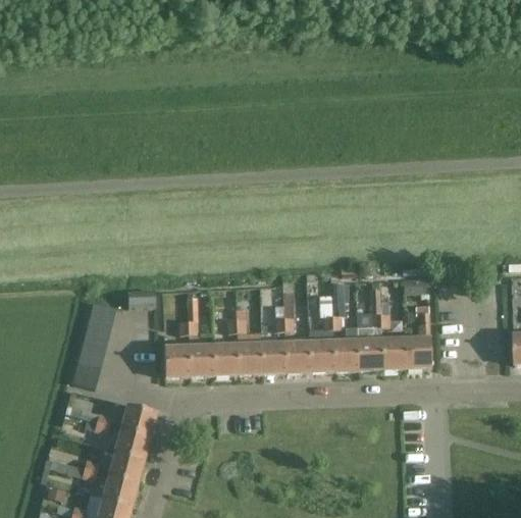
[(428,294),(428,279),(404,280),(405,295),(428,294)]
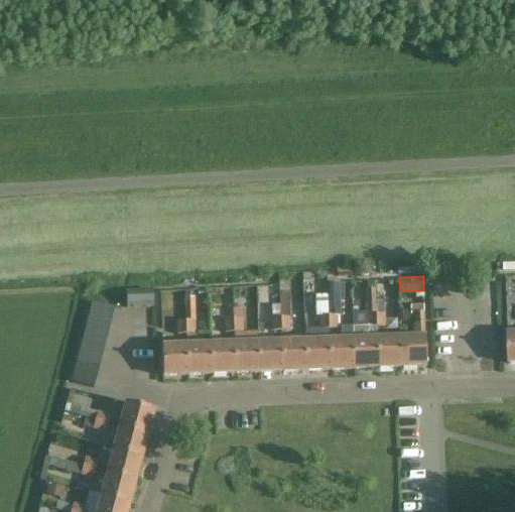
[(339,326),(339,312),(341,312),(340,280),(327,281),(327,304),(329,304),(330,326),(339,326)]
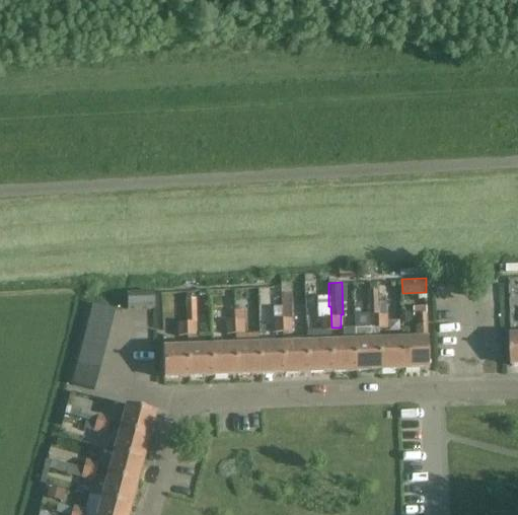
[(128,306),(155,305),(154,289),(127,290),(128,306)]
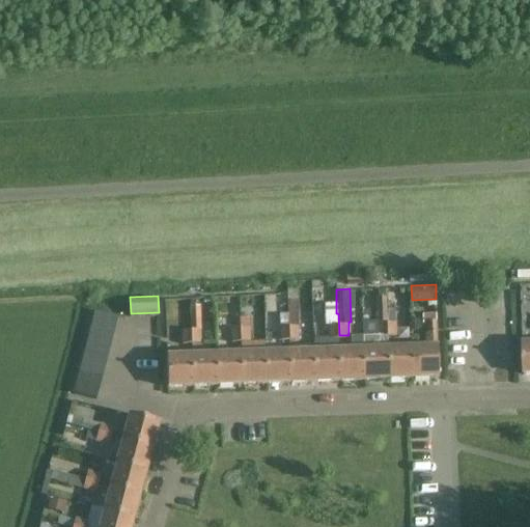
[(363,377),(389,377),(388,347),(388,334),(387,334),(386,303),(387,303),(387,296),(377,296),(379,333),(364,334),(364,348),(362,348),(363,377)]
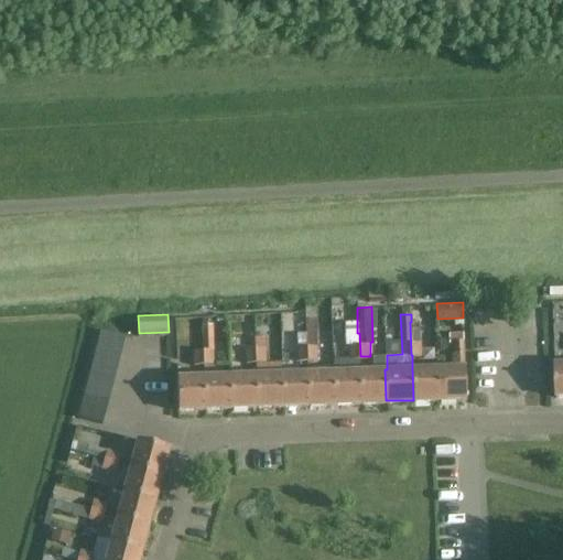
[(411,355),(412,355),(422,354),(422,340),(421,340),(420,322),(411,322),(410,322),(411,355)]
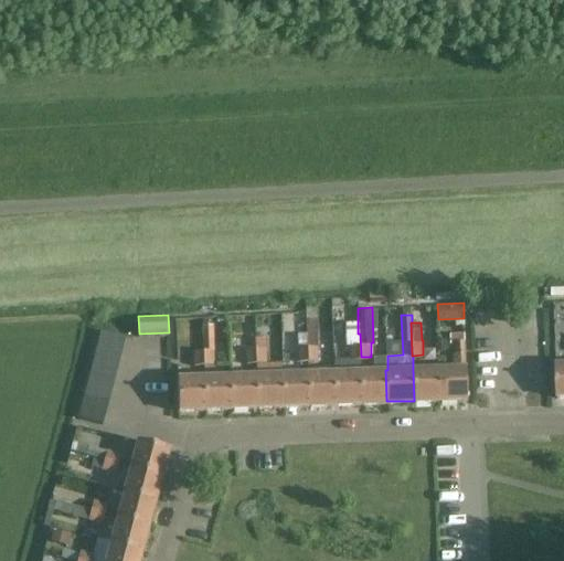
[(98,345),(121,350),(126,335),(103,329),(98,345)]
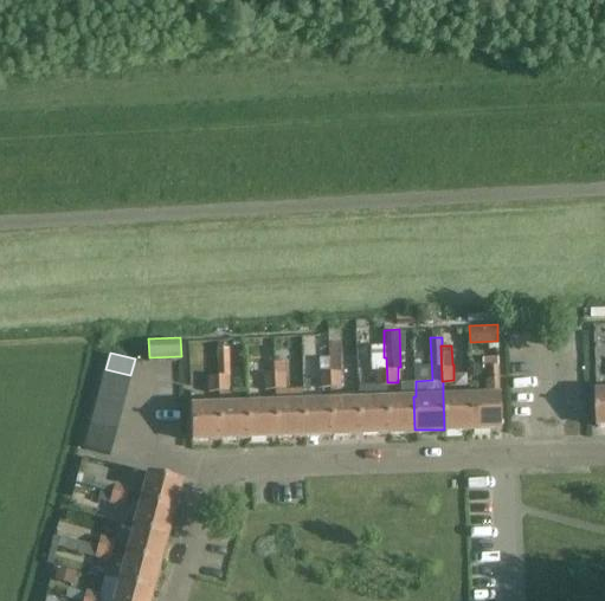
[(218,359),(219,374),(219,388),(231,388),(231,357),(218,359)]
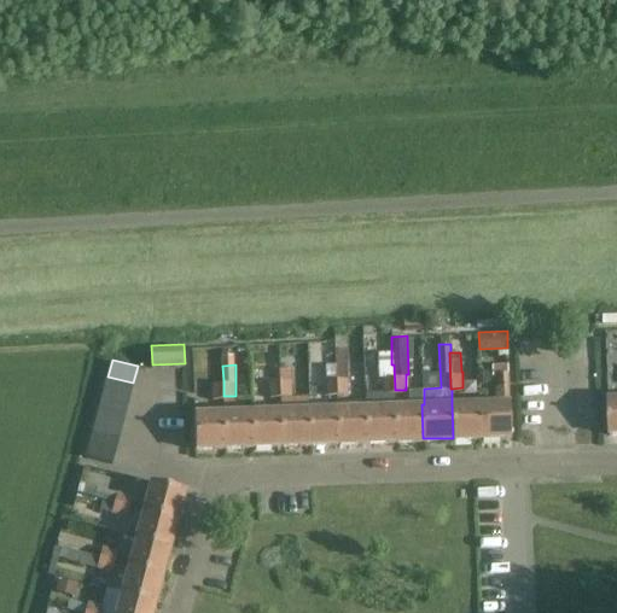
[(395,390),(394,365),(391,365),(383,366),(384,390),(395,390)]
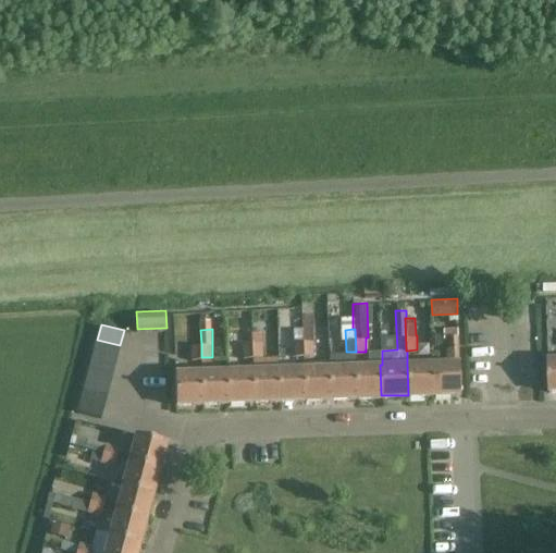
[(252,331),(252,342),(254,356),(263,355),(262,330),(252,331)]
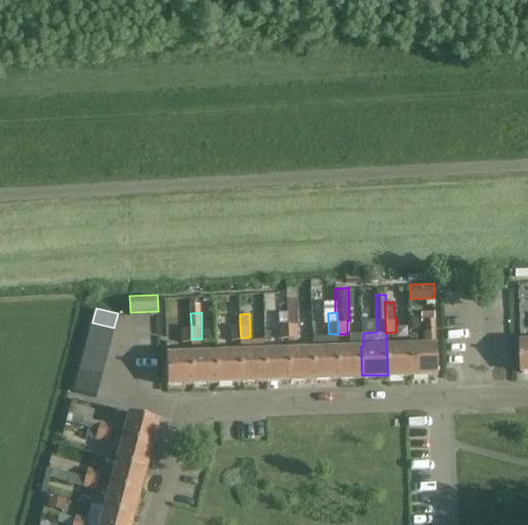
[(435,331),(435,317),(425,317),(426,331),(435,331)]
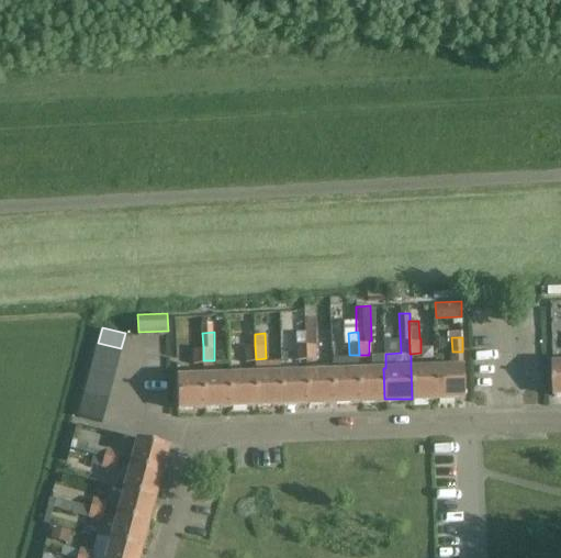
[(93,357),(116,363),(121,348),(98,343),(93,357)]
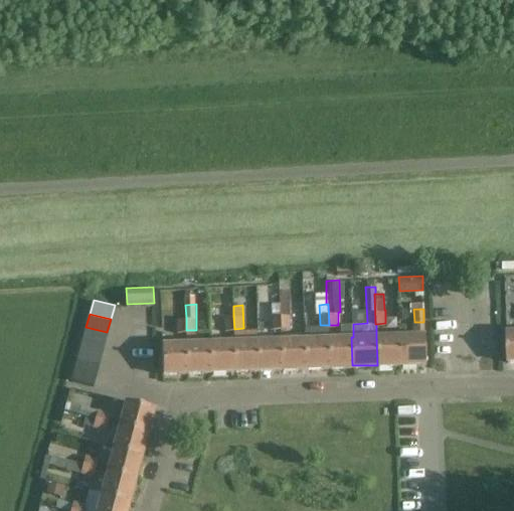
[(282,327),(281,314),(272,315),(273,327),(282,327)]
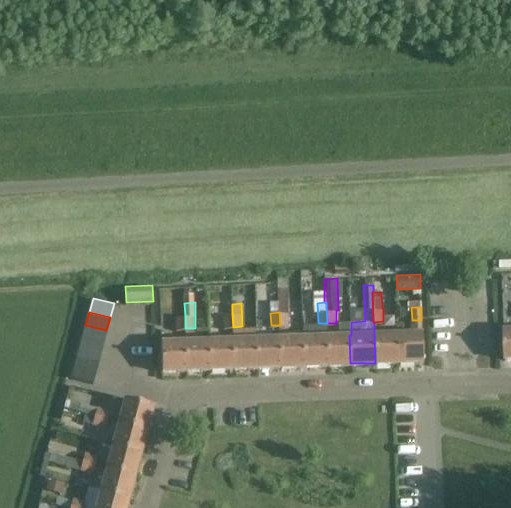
[(289,312),(279,312),(280,325),(289,324),(289,312)]
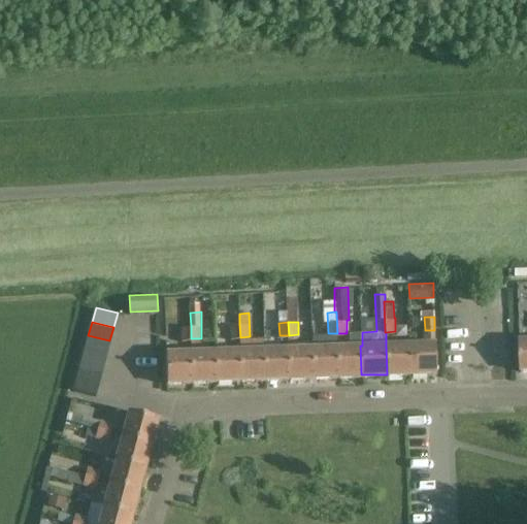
[(240,337),(239,324),(230,325),(230,337),(240,337)]
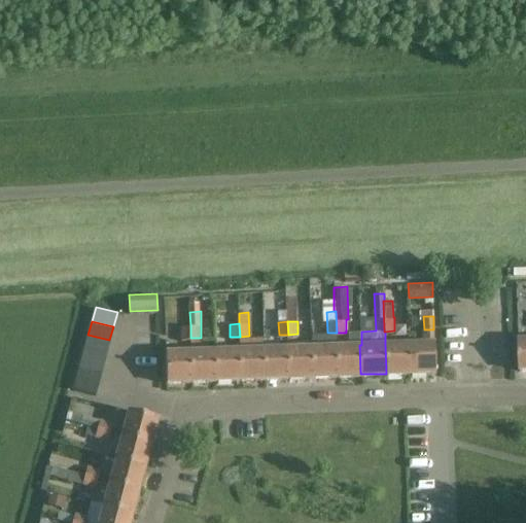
[(190,325),(181,325),(181,338),(190,338),(190,325)]
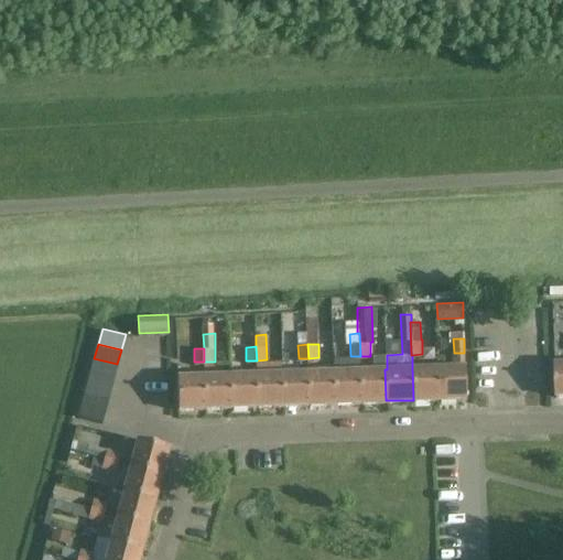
[(90,373),(114,378),(117,364),(94,358),(90,373)]
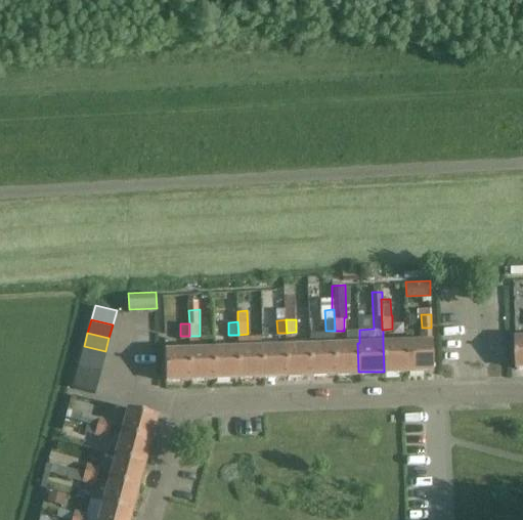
[(433,370),(432,340),(406,341),(407,371),(433,370)]
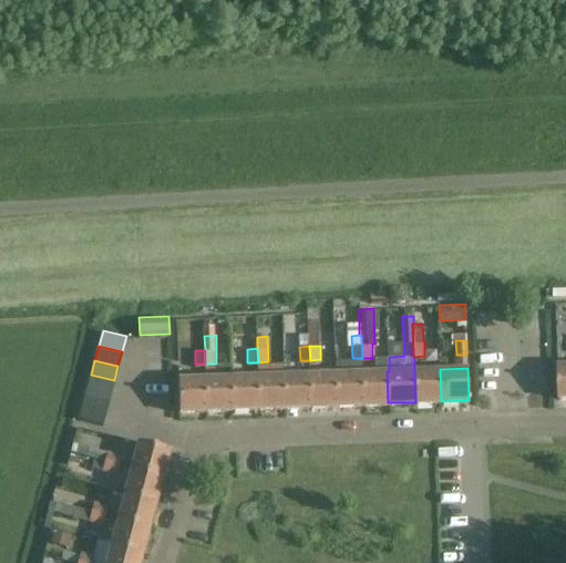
[(441,401),(440,369),(414,370),(415,402),(441,401)]
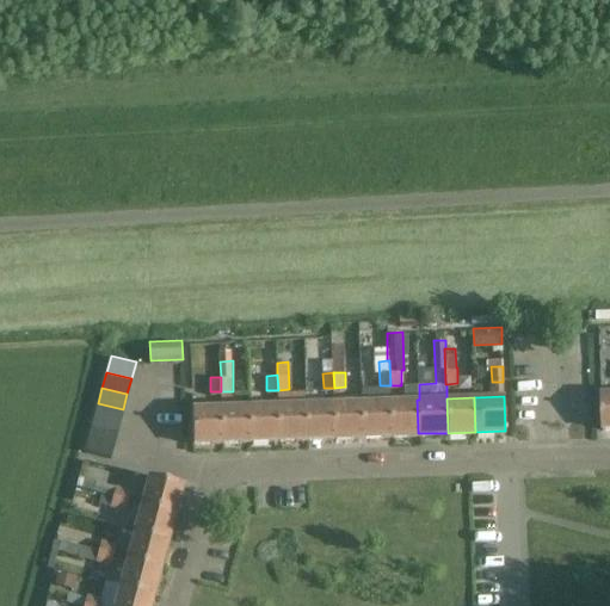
[(392,434),(390,400),(363,401),(364,436),(392,434)]
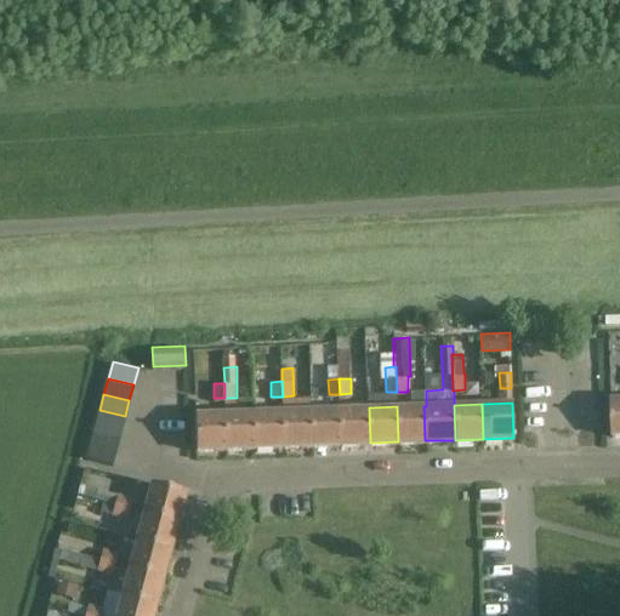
[(425,440),(424,406),(397,406),(398,441),(425,440)]
